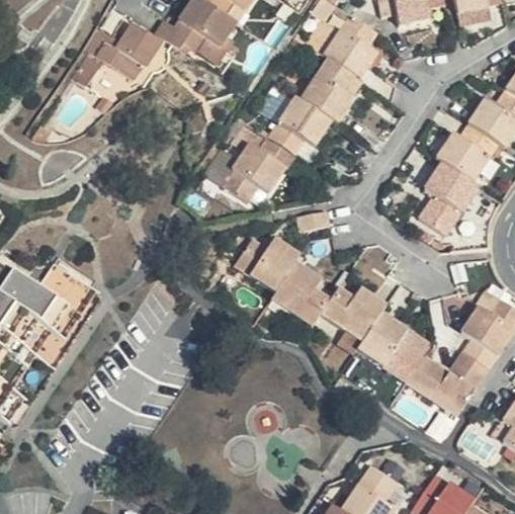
[(185,33),(181,39),(197,51),(205,38),(216,44),(225,51),(234,36),(229,33),(225,30),(222,28),(229,15),(224,12),(207,1),(205,0),(187,0),(176,17),(189,26),(185,33)]
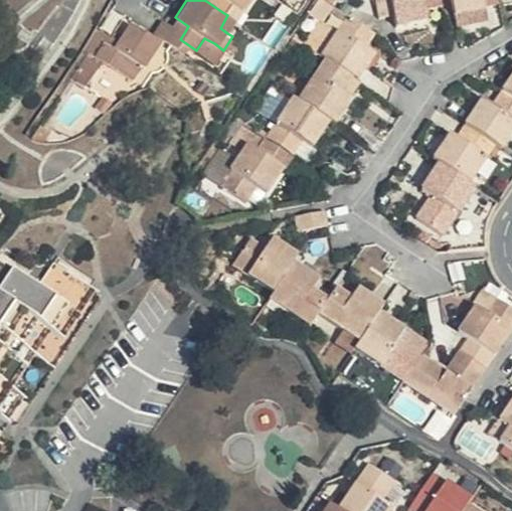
[(206,0),(206,1),(222,12),(229,1),(240,9),(246,0),(206,0)]
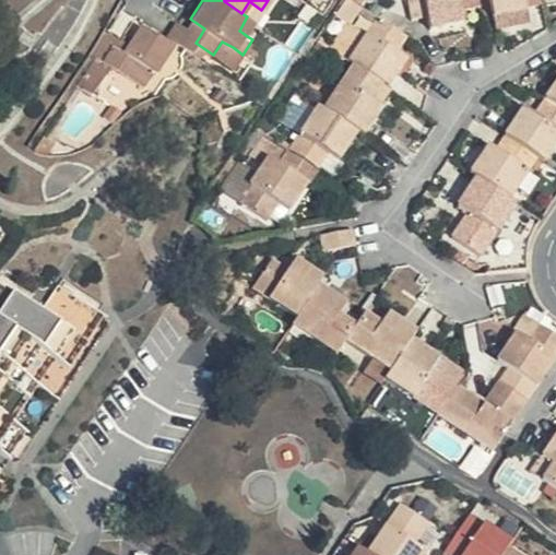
[(475,0),(409,0),(412,13),(430,11),(433,25),(462,19),(460,4),(475,0)]
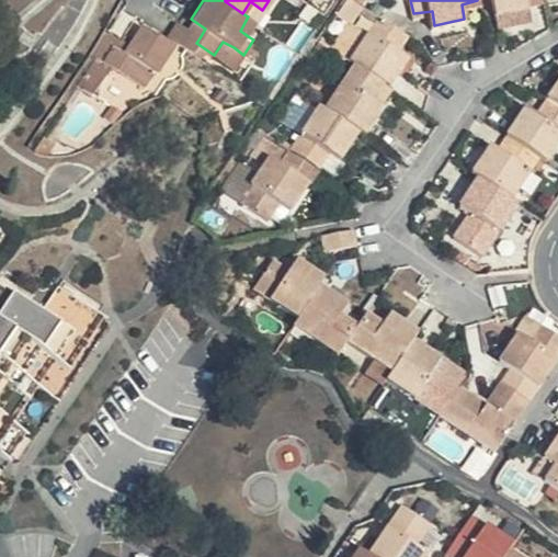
[(489,0),(491,14),(524,9),(523,0),(489,0)]
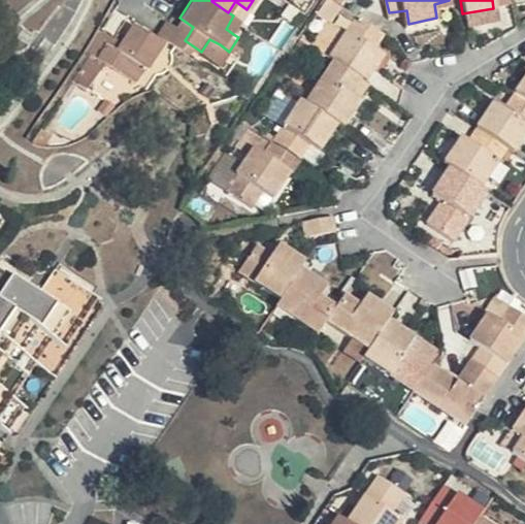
[(331,54),(334,56),(368,77),(369,78),(388,50),(378,43),(387,30),(358,11),(331,54)]
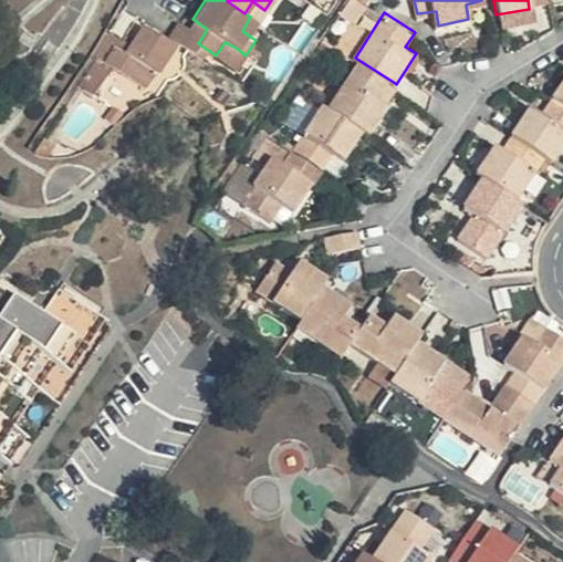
[(259,23),(250,17),(242,31),(246,33),(250,37),(259,23)]
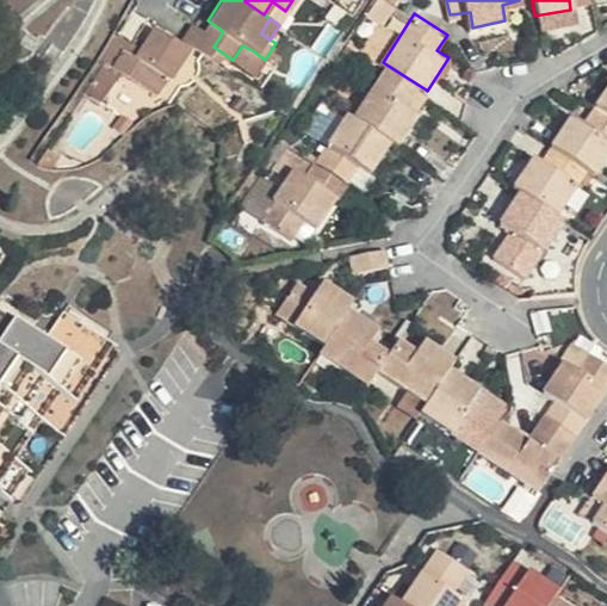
[(209,54),(214,47),(218,39),(191,22),(181,35),(209,54)]
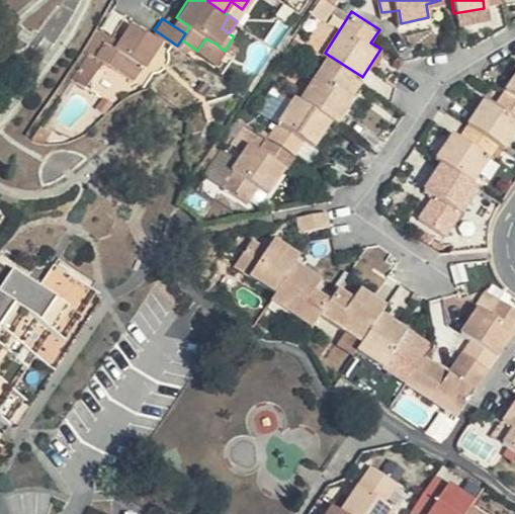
[(100,26),(71,72),(87,82),(103,56),(134,75),(141,64),(145,67),(162,41),(132,22),(120,38),(100,26)]
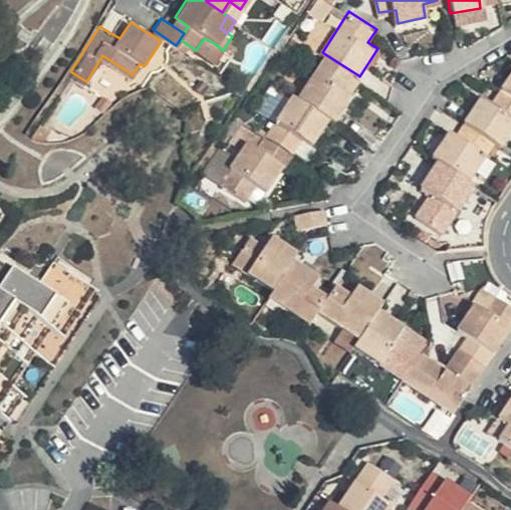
[(214,43),(204,38),(196,50),(215,62),(223,50),(214,43)]
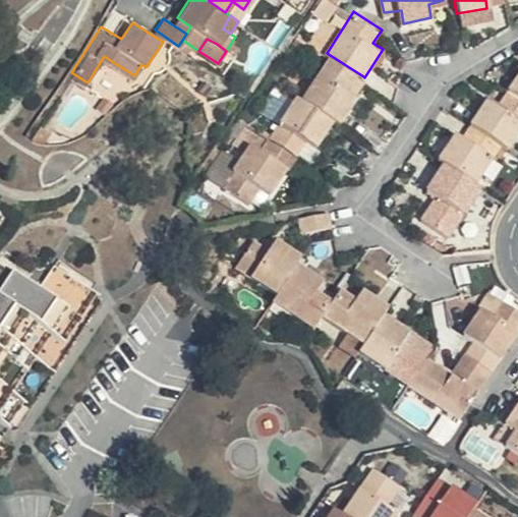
[(363,76),(330,55),(301,97),(333,118),(339,122),(357,96),(353,93),(363,76)]
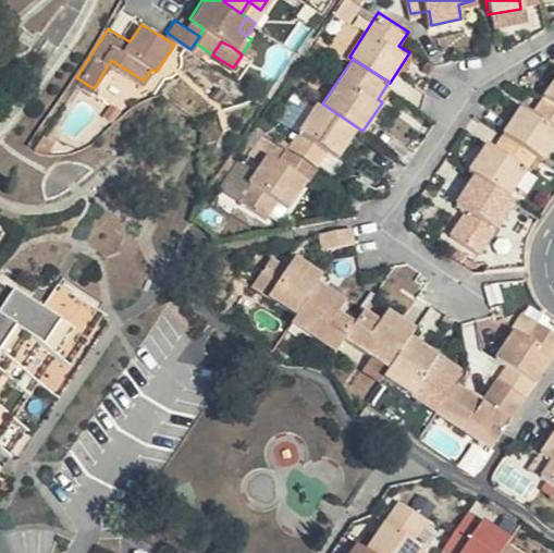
[(299,90),(283,115),(297,124),(314,100),(299,90)]
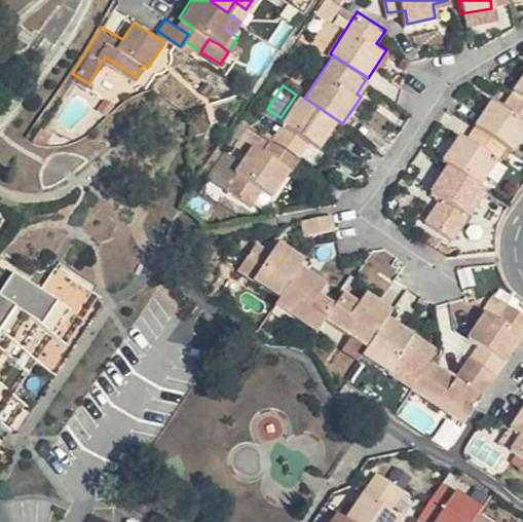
[(316,149),(336,119),(304,98),(299,94),(271,136),(290,147),(300,154),(306,144),(316,149)]
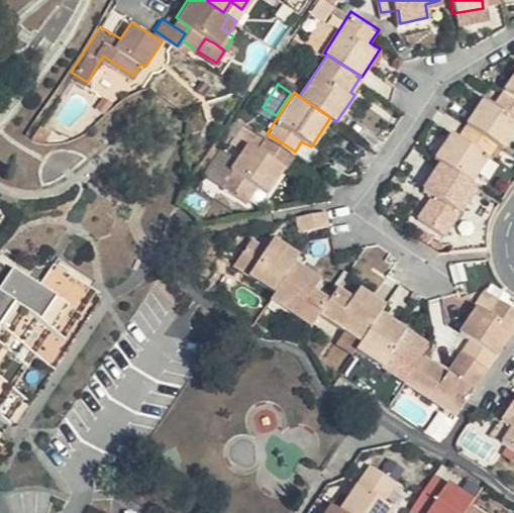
[(498,110),(481,138),(513,159),(513,103),(512,102),(504,114),(498,110)]
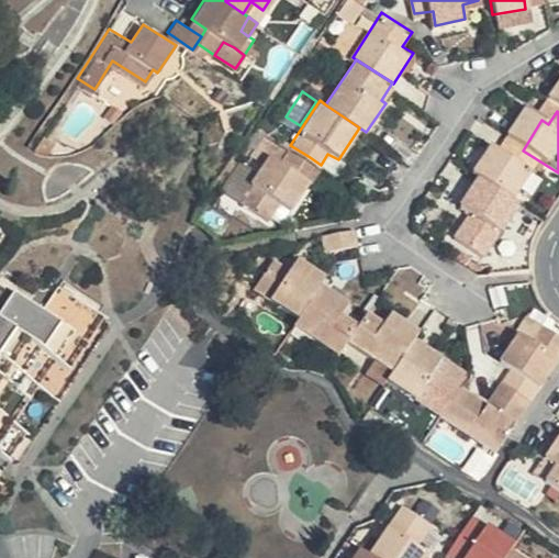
[(281,138),(271,133),(234,191),(243,197),(281,138)]
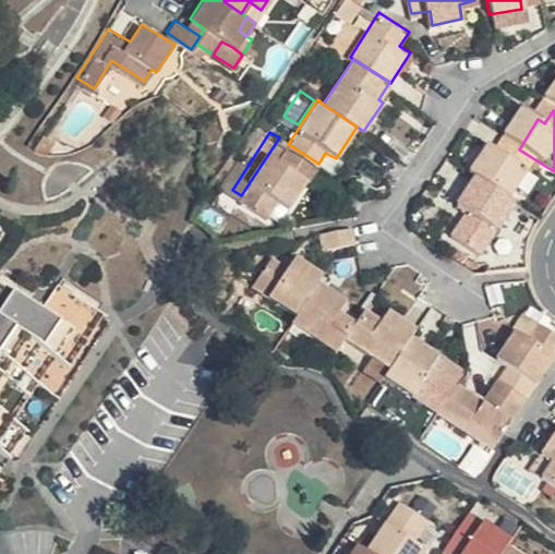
[(297,173),(308,156),(288,144),(279,137),(241,195),(269,214),(278,201),(289,207),(305,181),(297,173)]
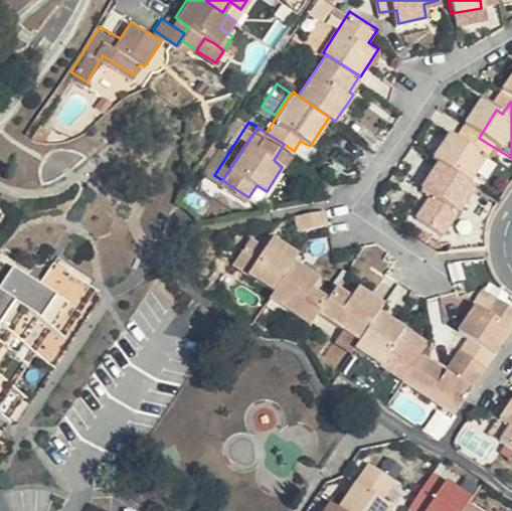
[(453,178),(486,199),(511,160),(511,158),(479,138),(470,153),(464,151),(448,175),(453,178)]
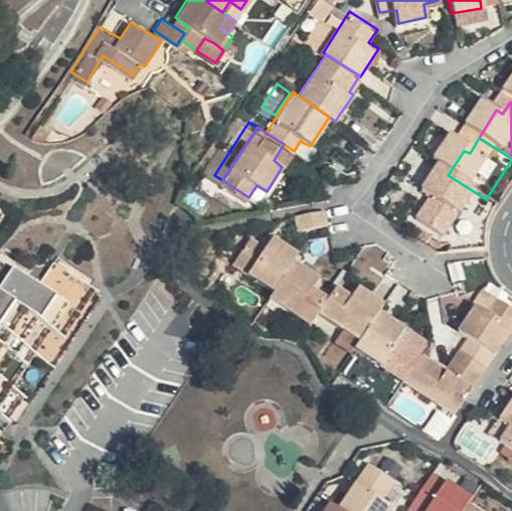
[(491,202),(486,199),(453,178),(434,204),(444,211),(431,233),(458,250),(491,202)]
